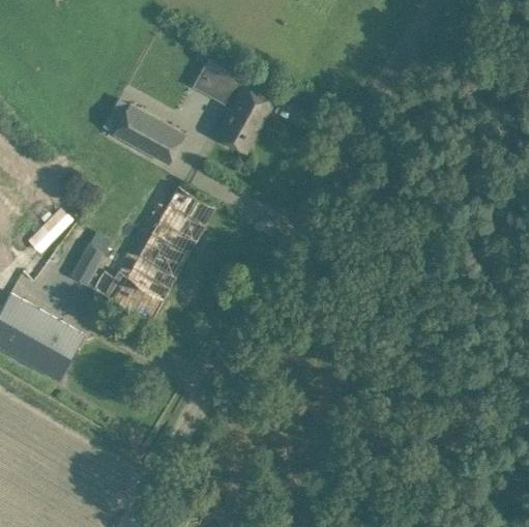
[(202,47),(194,61),(205,67),(212,53),(202,47)]
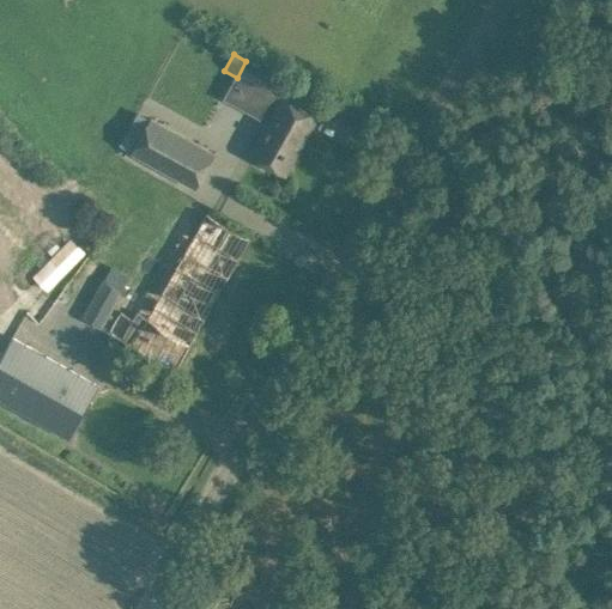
[(237,78),(224,102),(246,114),(258,90),(268,95),(278,78),(246,61),(237,78)]
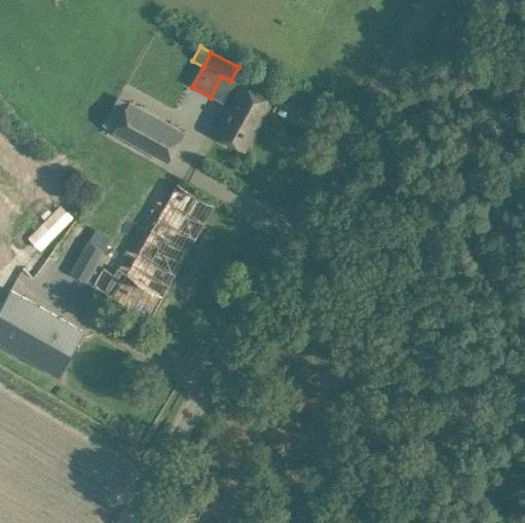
[(215,137),(225,143),(244,152),(271,103),(242,86),(215,137)]
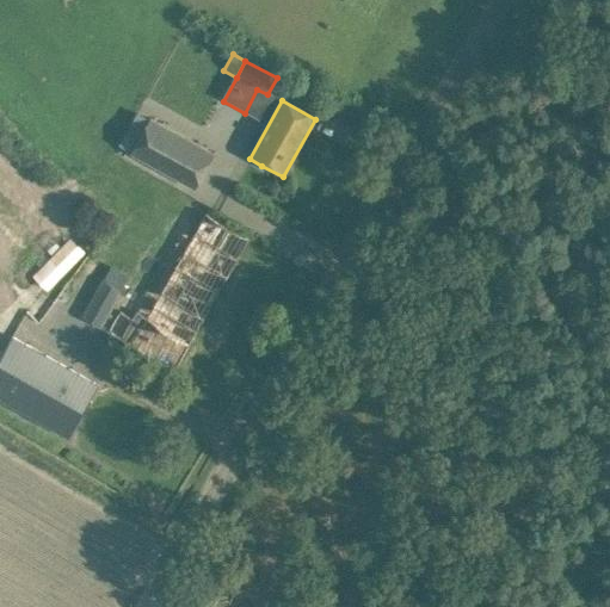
[(131,155),(193,190),(213,156),(149,122),(131,155)]
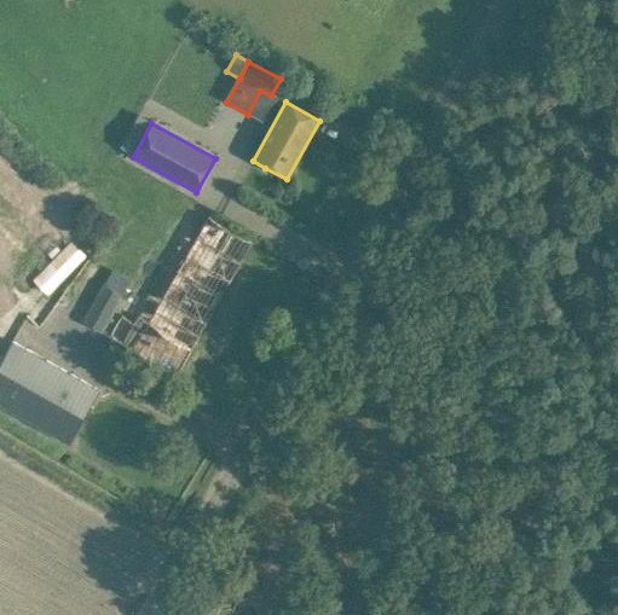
[(46,257),(0,212),(0,243),(30,273),(46,257)]
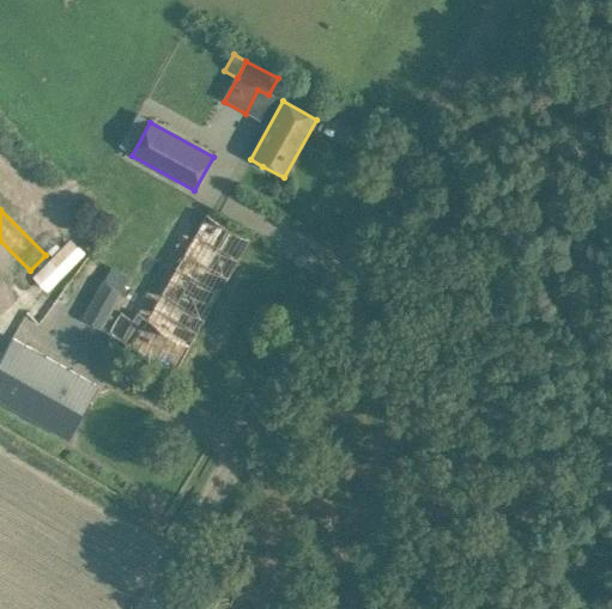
[(119,315),(108,335),(153,361),(174,372),(248,241),(228,229),(205,215),(174,273),(146,322),(135,316),(132,322),(119,315)]
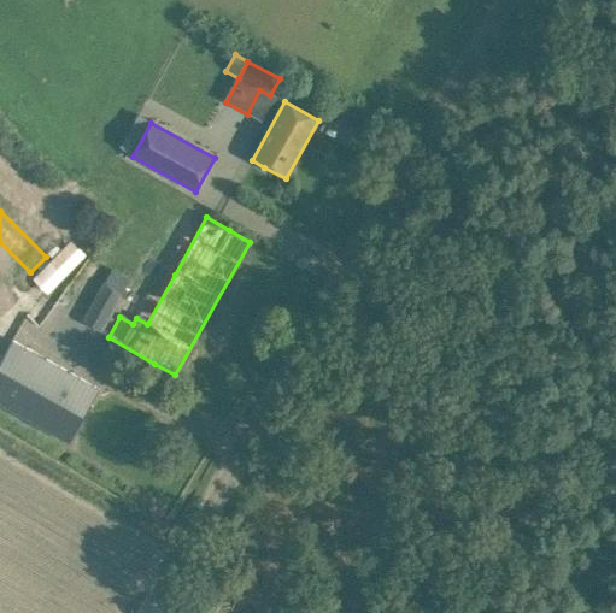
[(0,287),(10,296),(23,282),(0,260),(0,287)]
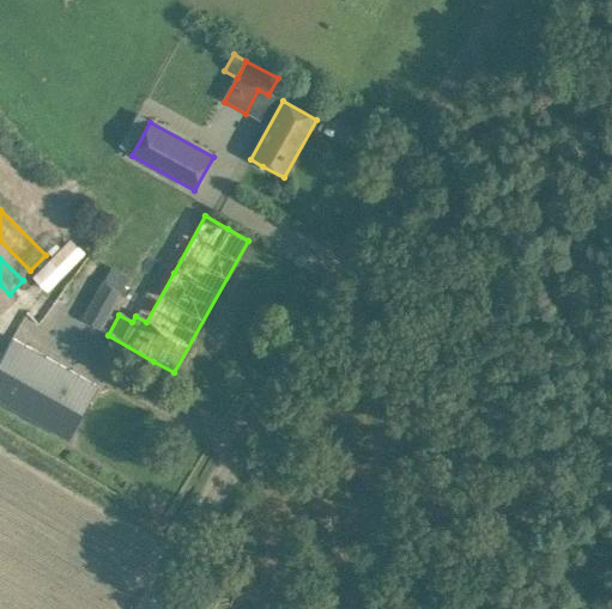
[(101,282),(91,300),(111,312),(122,293),(101,282)]
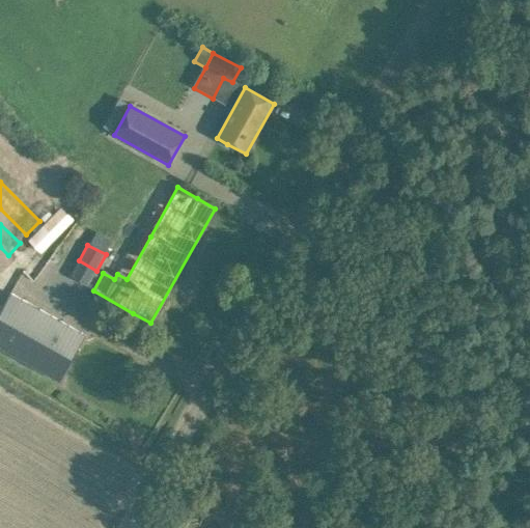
[(0,350),(2,351),(37,370),(58,383),(84,337),(64,326),(28,305),(10,295),(3,306),(0,311),(0,350)]
